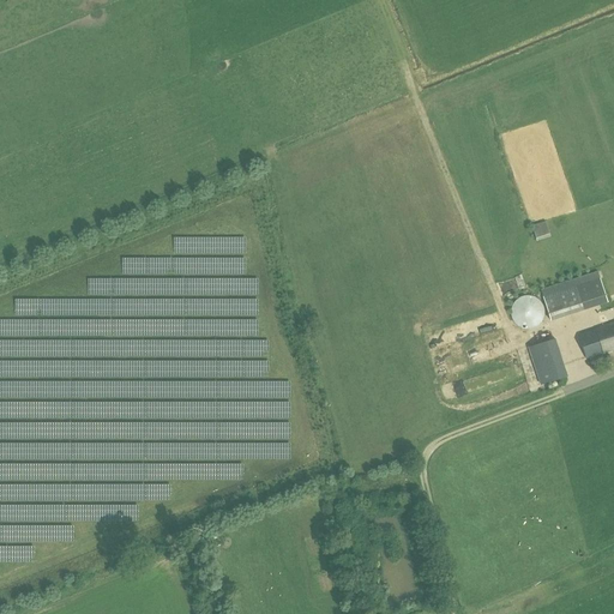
[(551,238),(546,222),(533,227),(537,241),(551,238)]
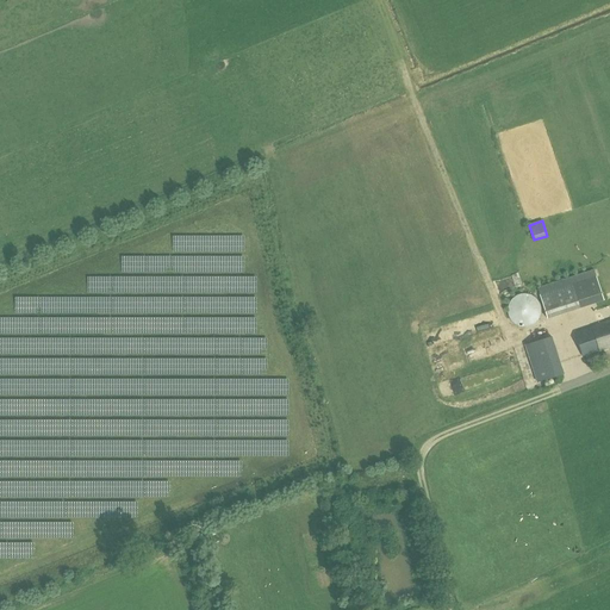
[(508,273),(497,277),(500,285),(511,281),(508,273)]
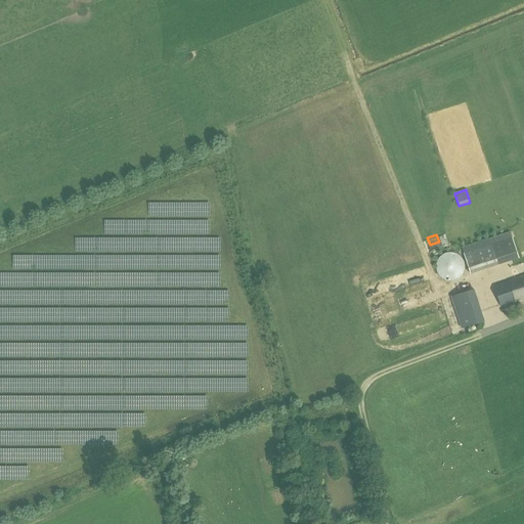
[(464,254),(470,273),(519,258),(513,238),(464,254)]
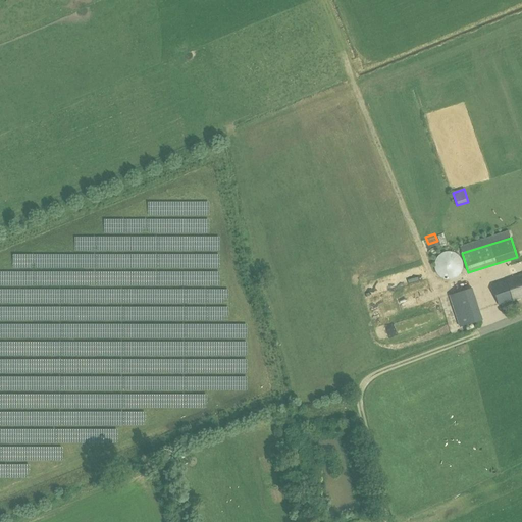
[(439,276),(442,278),(446,279),(449,280),(453,279),(456,278),(459,276),(461,273),(462,270),(463,267),(463,263),(462,260),(460,257),(458,255),(455,253),(452,252),(448,251),(445,252),(441,253),(438,255),(436,258),(435,261),(434,264),(434,268),(435,271),(437,274),(439,276)]
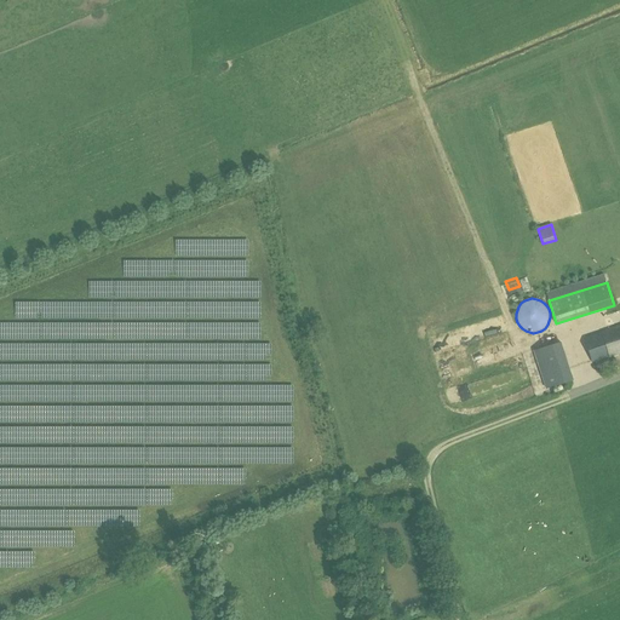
[(619,351),(619,326),(585,338),(593,362),(595,361),(597,369),(609,366),(606,357),(619,351)]
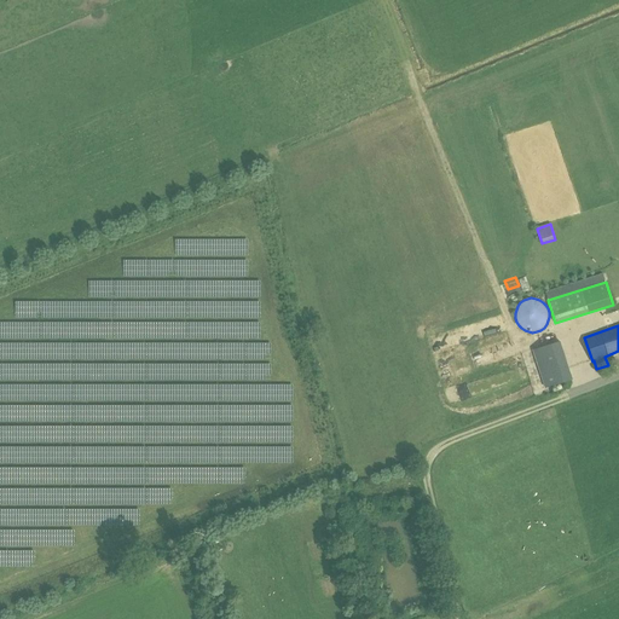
[(560,342),(533,351),(545,389),(572,381),(560,342)]
